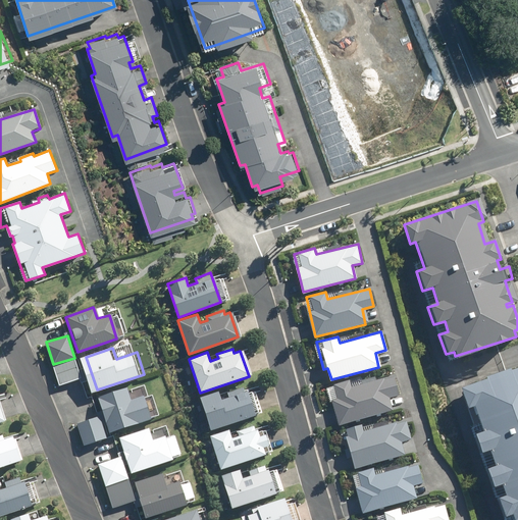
[(74,358),(53,364),(59,384),(81,377),(74,358)]
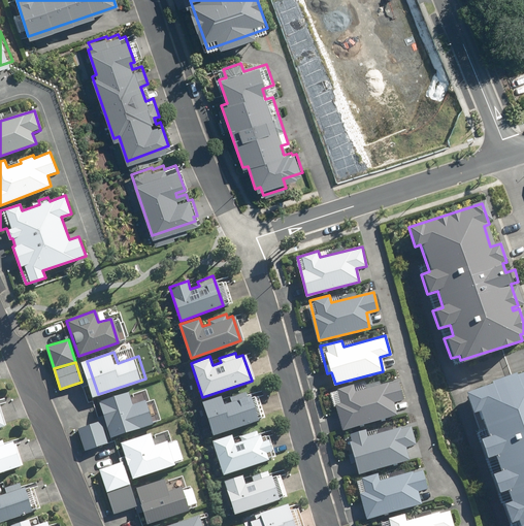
[(523,371),(465,392),(471,412),(481,408),(490,436),(481,439),(487,458),(496,455),(502,472),(493,475),(498,491),(508,488),(513,501),(503,504),(510,523),(518,520),(519,525),(520,525),(523,524),(523,371)]
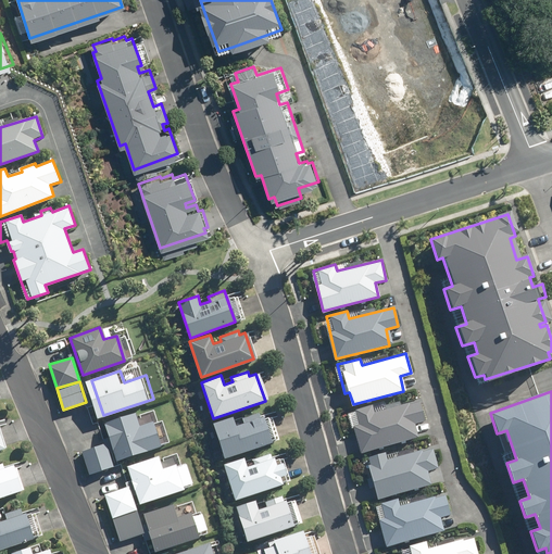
[(411,425),(423,422),(417,401),(375,413),(374,405),(351,411),(362,452),(415,438),(411,425)]
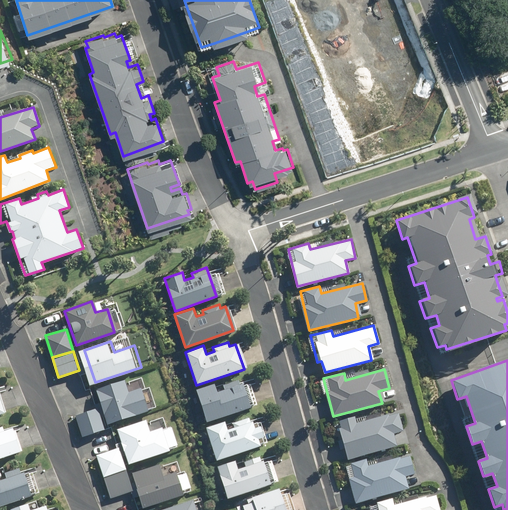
[(214,384),(196,390),(206,421),(248,407),(238,379),(223,385),(224,388),(216,391),(214,384)]
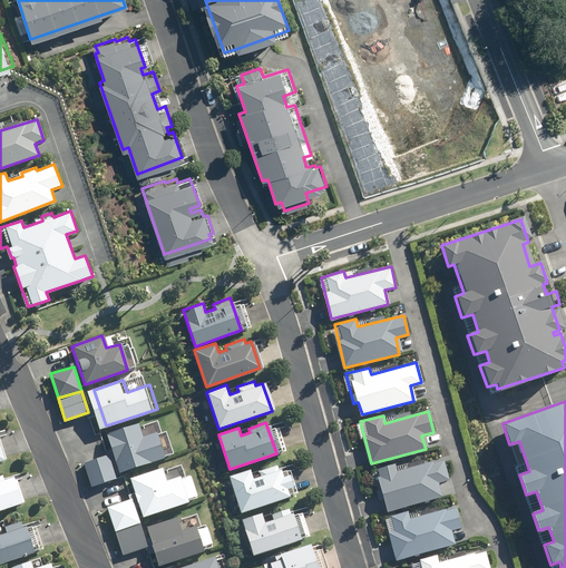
[(137,423),(106,433),(119,472),(163,458),(155,432),(142,437),(137,423)]
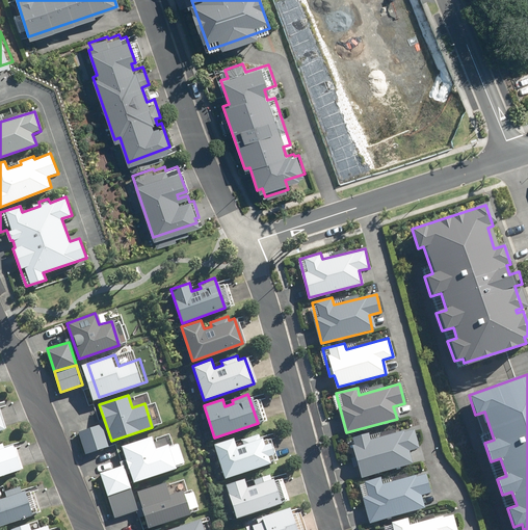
[(109,446),(102,424),(80,430),(87,452),(109,446)]
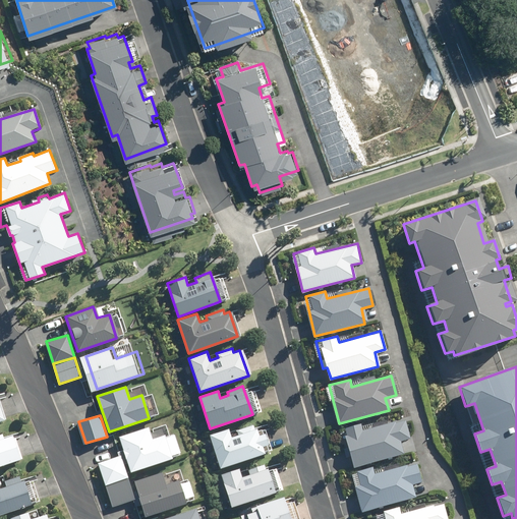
[(399,443),(410,440),(404,418),(364,429),(362,423),(345,428),(355,466),(402,453),(399,443)]
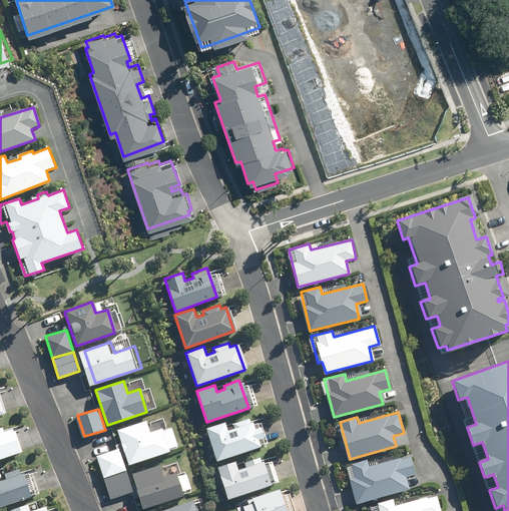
[(223,422),(205,428),(216,460),(259,447),(249,418),(233,423),(234,426),(226,429),(223,422)]
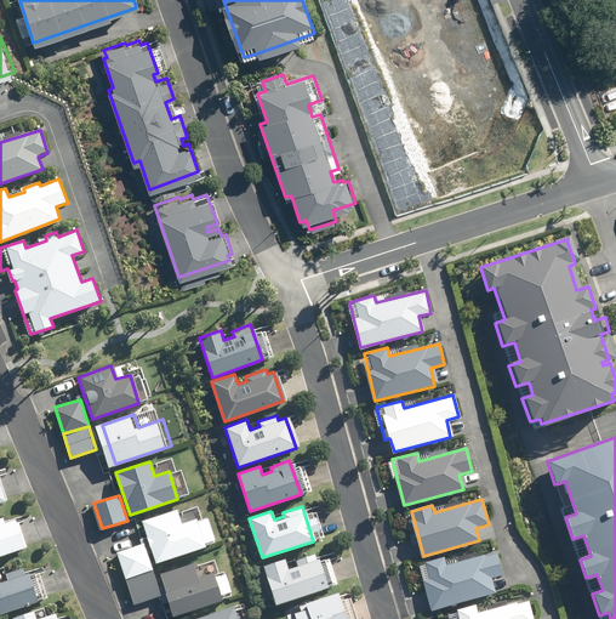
[(176,510),(141,521),(155,563),(203,547),(194,518),(180,523),(176,510)]
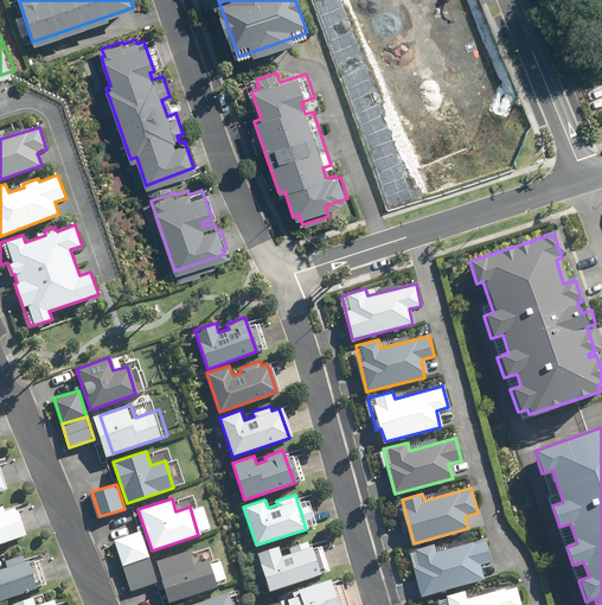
[(0,542),(21,536),(12,508),(4,511),(1,504),(0,504),(0,542)]
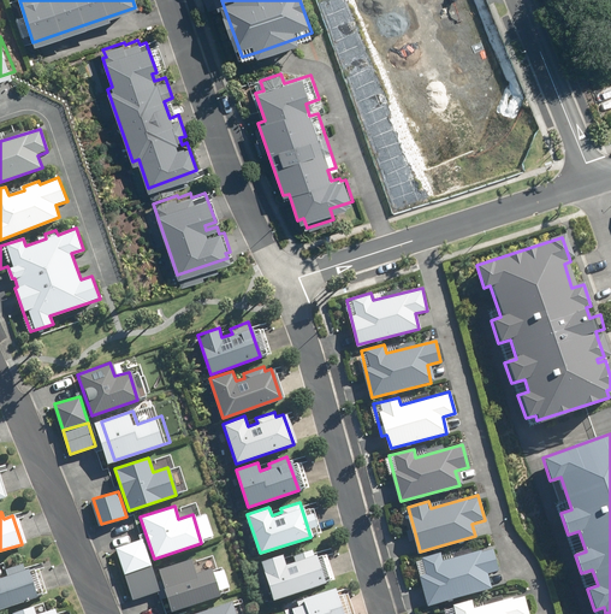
[(126,574),(153,565),(143,537),(118,545),(126,574)]
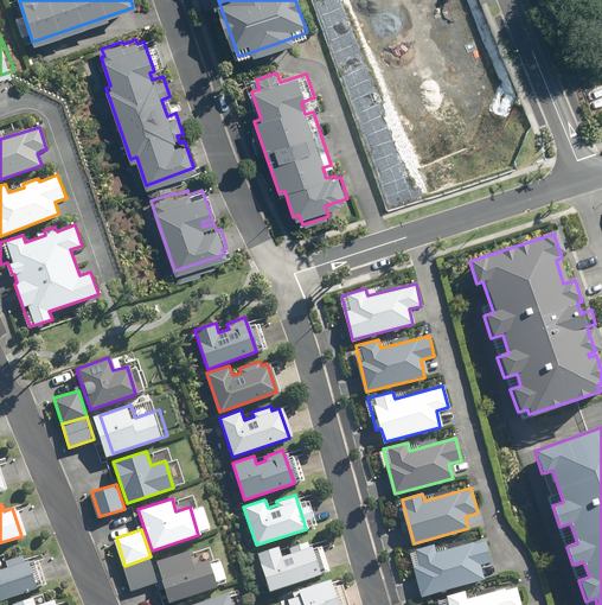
[(269,591),(319,575),(307,540),(289,546),(292,552),(281,555),(279,546),(257,553),(269,591)]
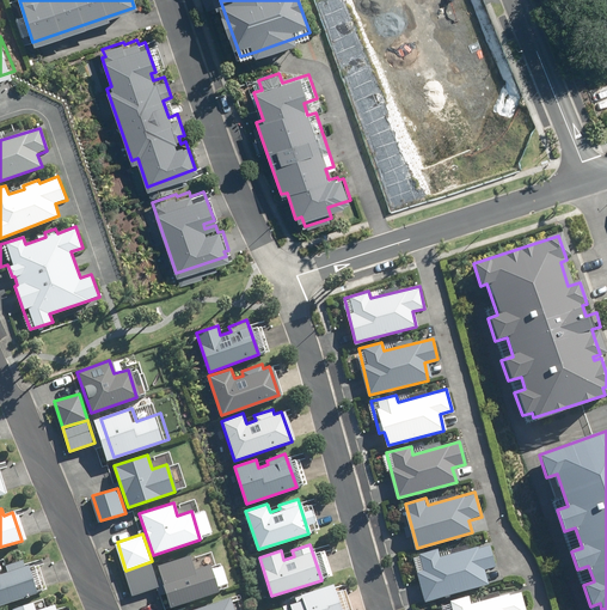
[(495,567),(489,544),(441,556),(439,549),(414,556),(425,601),(486,584),(483,569),(495,567)]
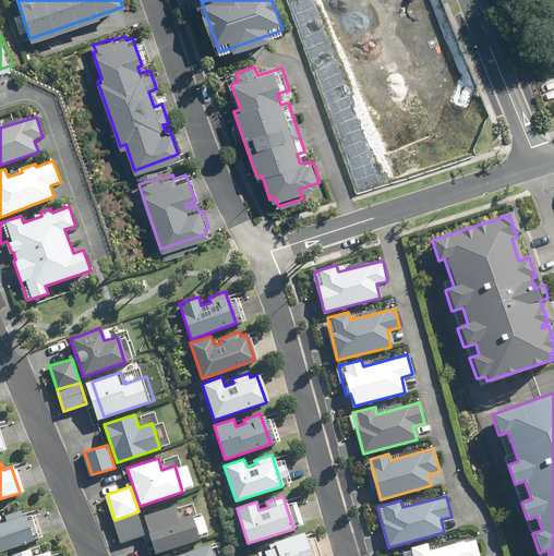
[(172,506),(144,516),(156,553),(197,539),(190,514),(177,519),(172,506)]
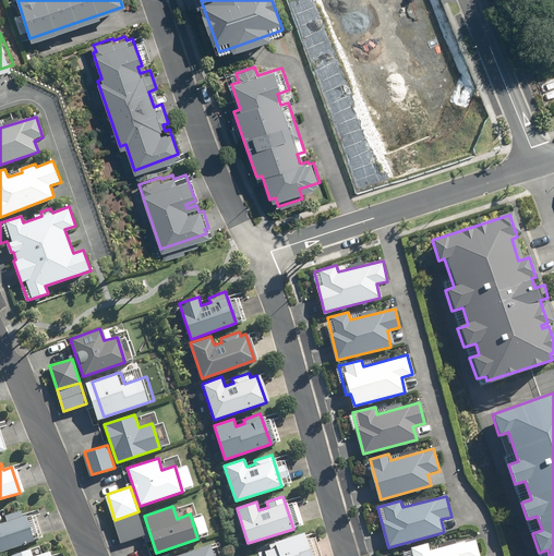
[(7,520),(0,522),(0,552),(32,542),(22,510),(5,516),(7,520)]
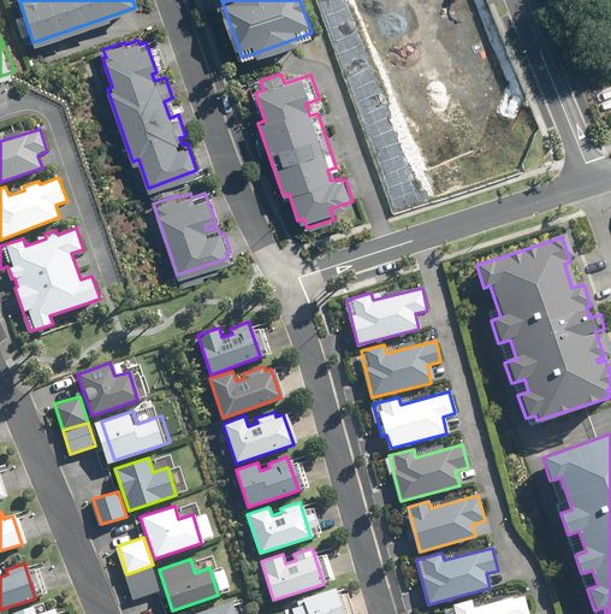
[(153,565),(126,574),(135,598),(160,590),(153,565)]
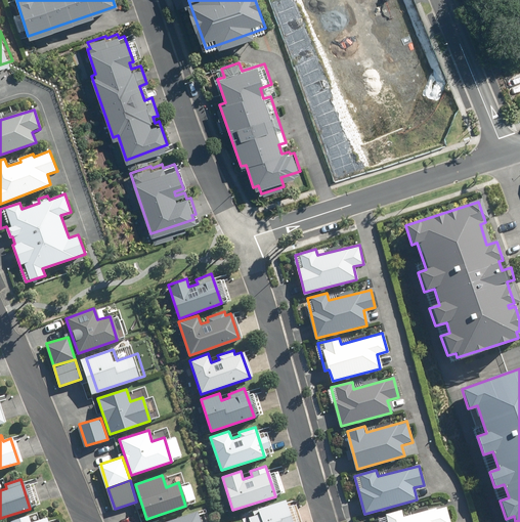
[(304,521),(297,498),(290,501),(292,508),(284,510),(282,504),(263,510),(266,521),(304,521)]
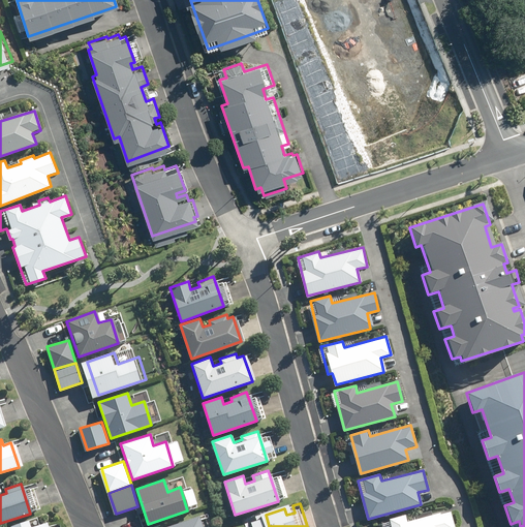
[(455,526),(450,509),(409,521),(407,515),(383,521),(384,526),(455,526)]
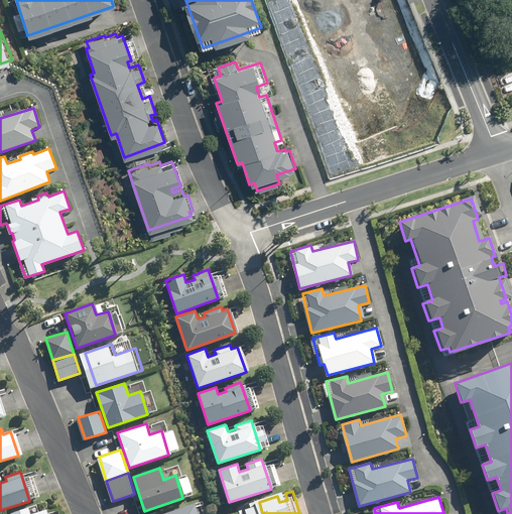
[(14,513),(51,513),(50,508),(34,513),(32,505),(13,511),(14,513)]
